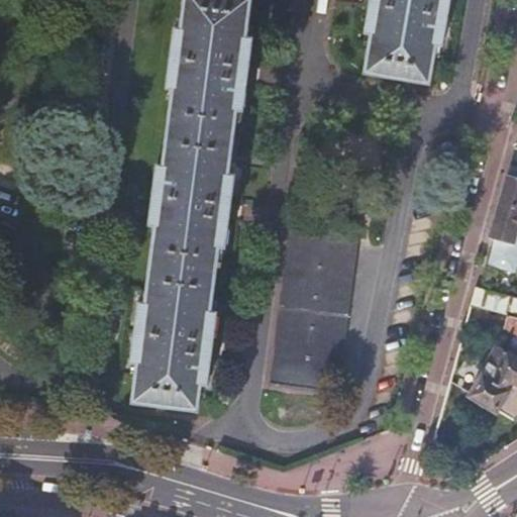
[(139,303),(129,376),(134,377),(131,404),(197,413),(201,386),(206,386),(216,314),(210,313),(219,247),(224,248),(234,177),(228,176),(237,110),(242,111),(252,38),(246,37),(251,0),(185,0),(181,28),(176,28),(166,101),(172,102),(163,168),(158,167),(149,226),(154,227),(144,304),(139,303)]
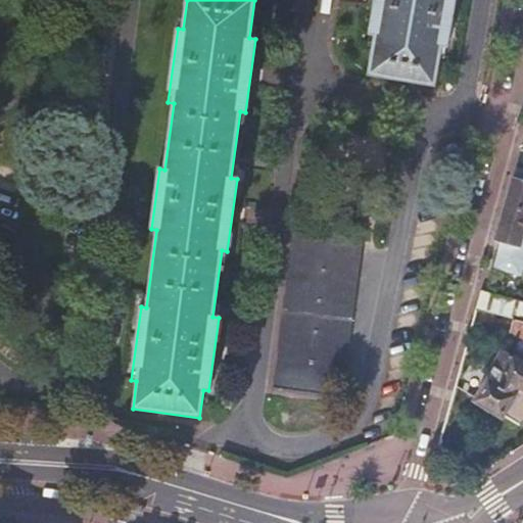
[(376,0),(371,34),(377,35),(369,75),(435,86),(442,46),(447,47),(455,0),(376,0)]
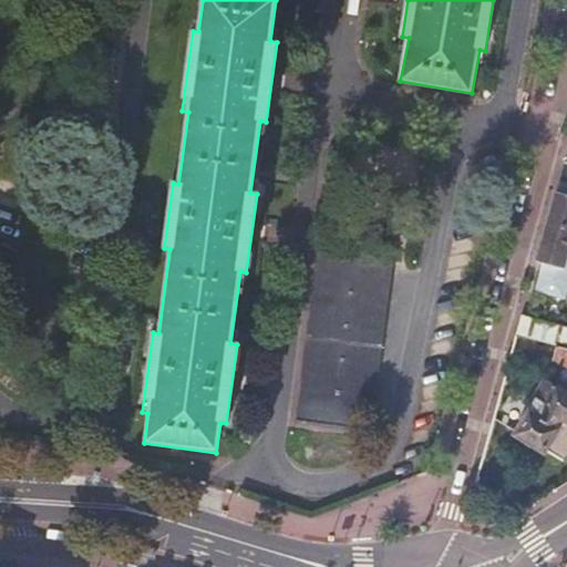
[(546,227),(537,261),(562,269),(563,269),(566,254),(566,185),(558,183),(546,227)]
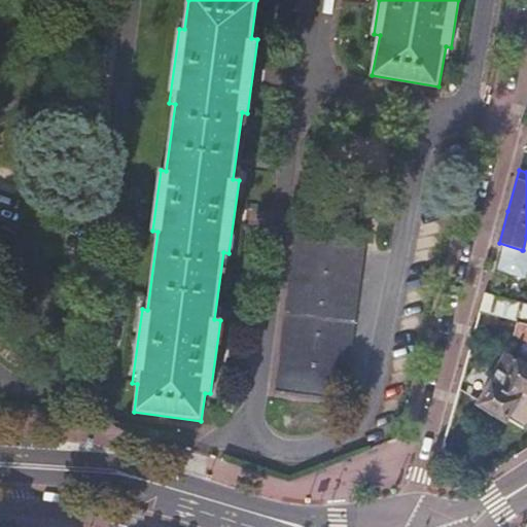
[(277,392),(276,394),(344,403),(345,401),(342,400),(362,248),(364,248),(364,246),(296,237),(296,240),(300,240),(279,393),(277,392)]
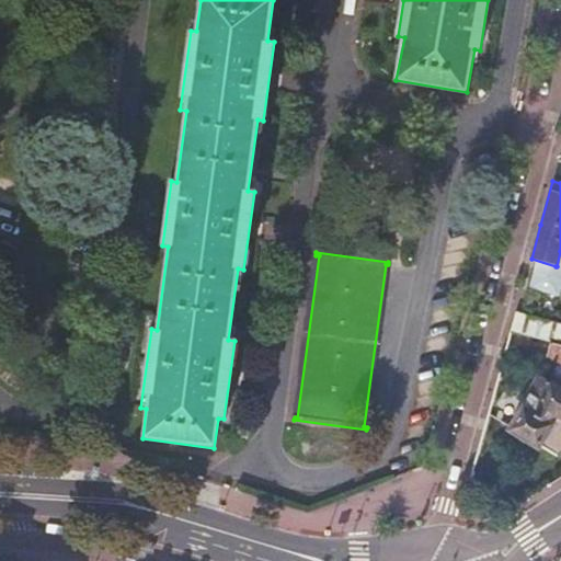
[(531,259),(528,270),(553,276),(556,266),(531,259)]
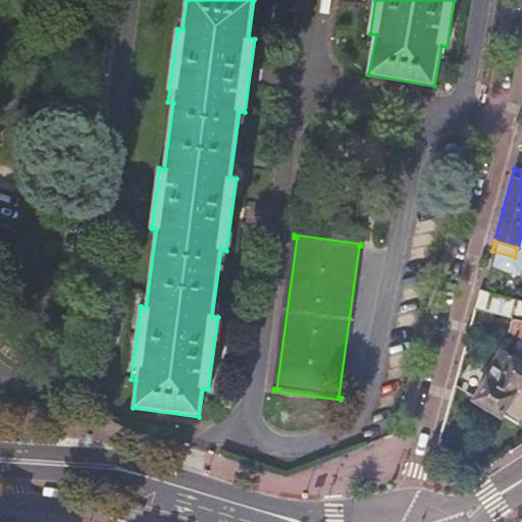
[(521,321),(521,304),(480,293),(475,309),(501,316),(514,319),(521,321)]
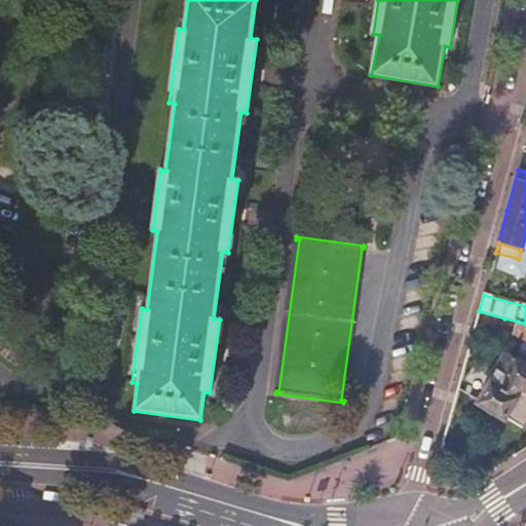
[(501,330),(504,318),(479,311),(476,323),(501,330)]
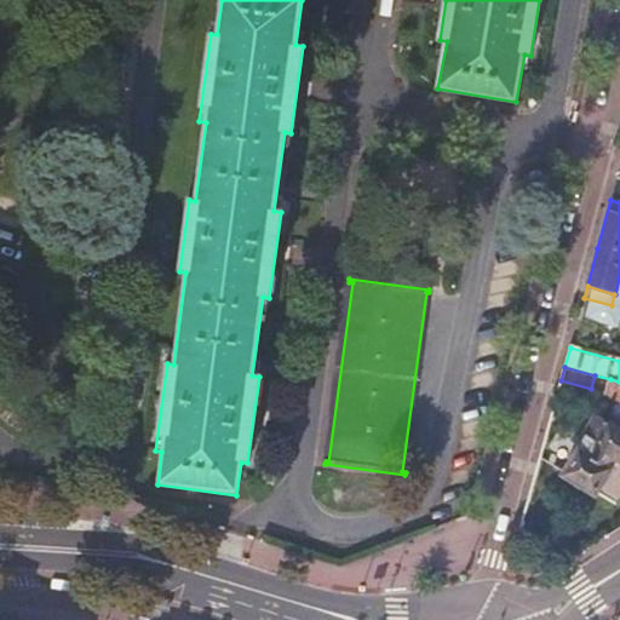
[(619,401),(619,382),(610,379),(606,397),(619,401)]
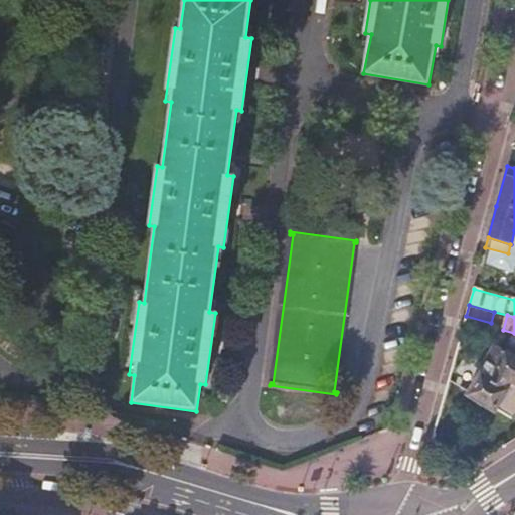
[(465,320),(462,333),(471,336),(474,322),(465,320)]
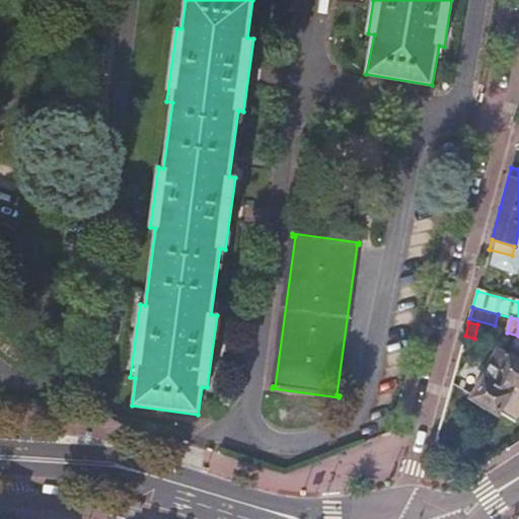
[(490,369),(471,398),(499,415),(500,413),(514,422),(518,413),(518,358),(511,353),(509,356),(498,350),(487,367),(490,369)]
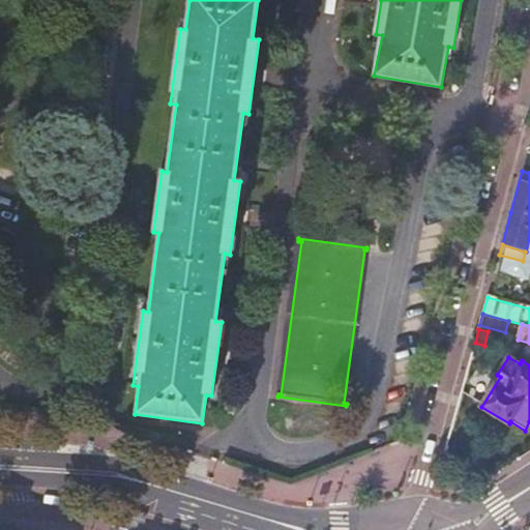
All buildings are outlined.
